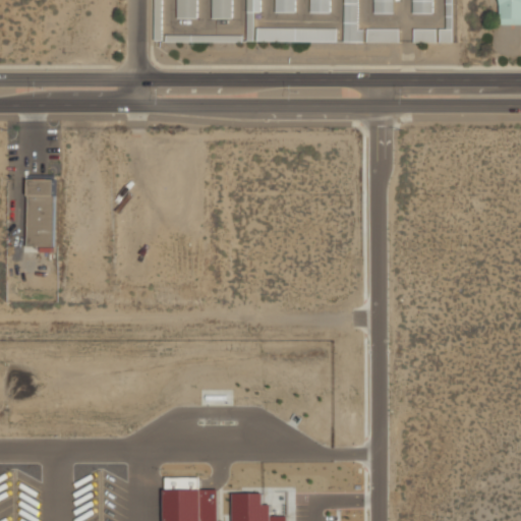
[(164,0),(156,0),(156,38),(164,38),(164,0)]
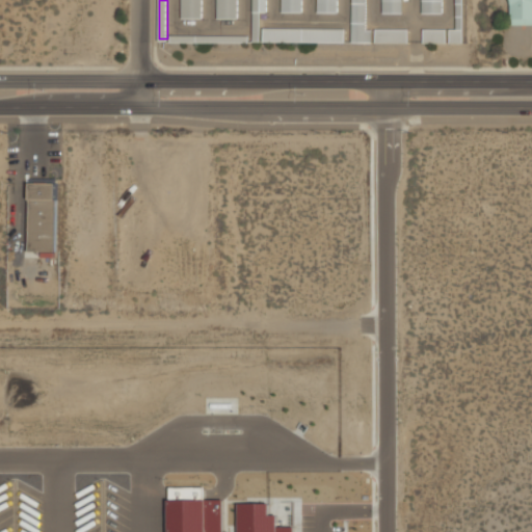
[(203,0),(182,0),(182,18),(203,18),(203,0)]
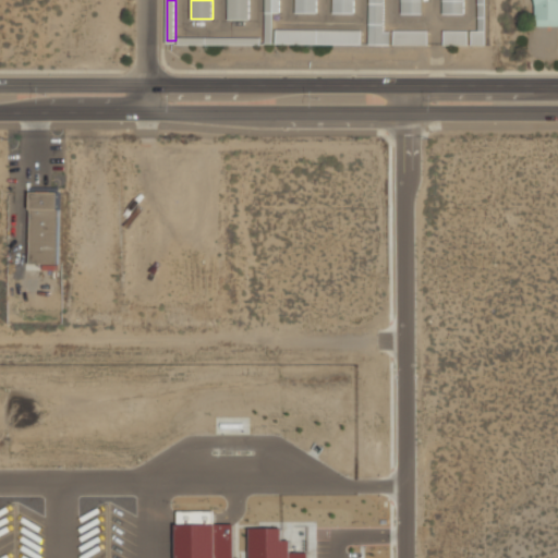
[(228,0),(228,19),(250,19),(250,0),(228,0)]
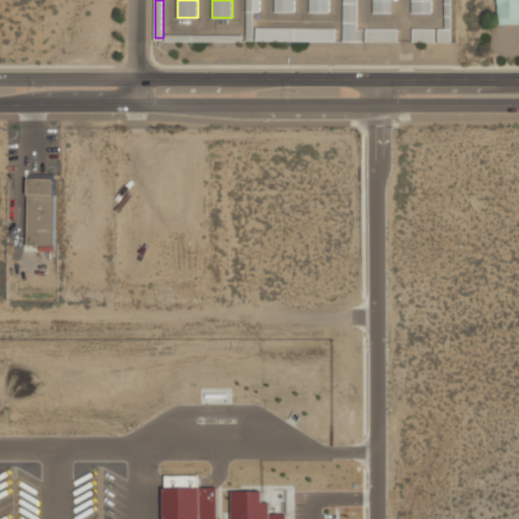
[(246,0),(246,39),(254,39),(254,11),(261,11),(261,0),(246,0)]
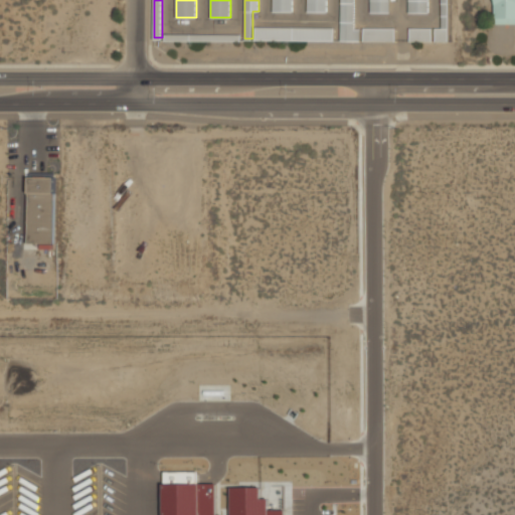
[(293,0),(274,0),(274,11),(293,11),(293,0)]
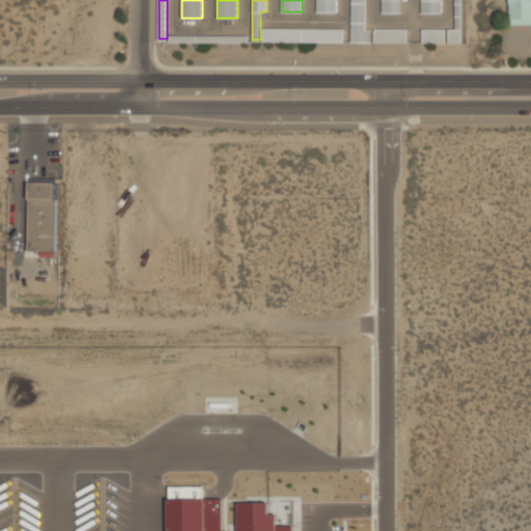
[(338,0),(317,0),(317,12),(338,12),(338,0)]
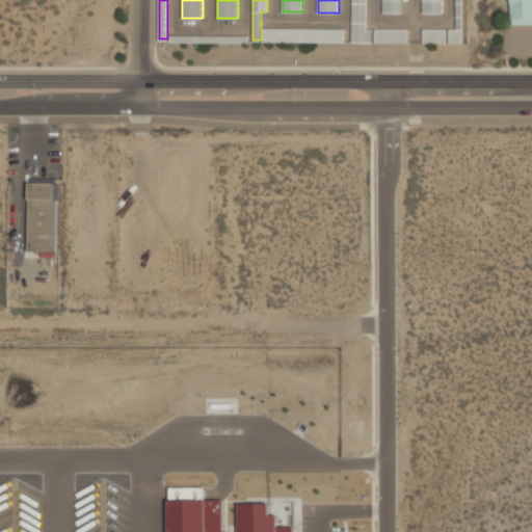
[(352,0),(352,42),(368,42),(368,0),(352,0)]
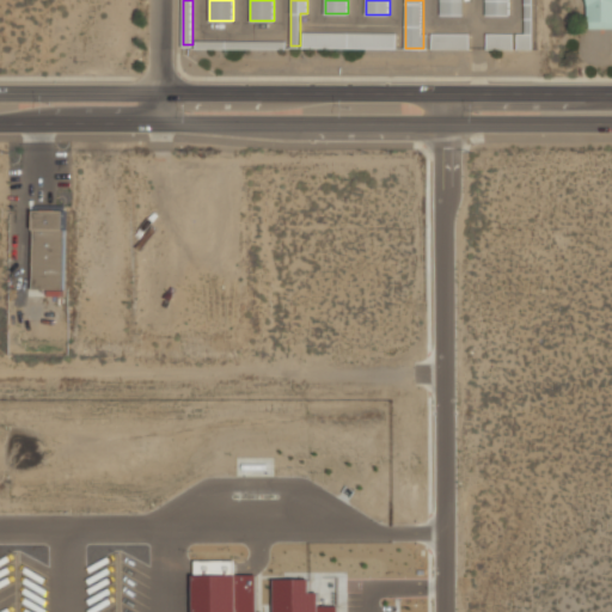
[(464,0),(440,0),(440,14),(464,14),(464,0)]
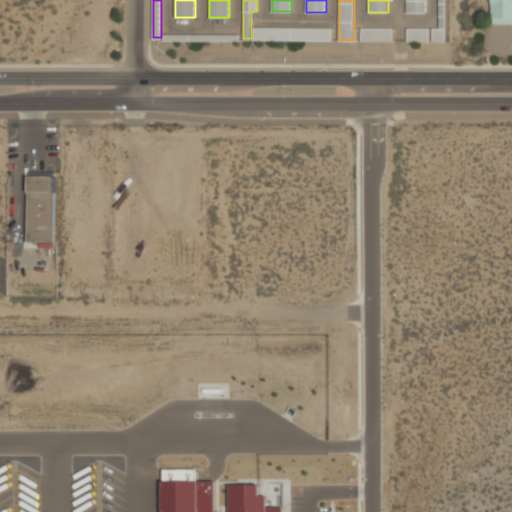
[(405,0),(405,12),(426,12),(426,0),(405,0)]
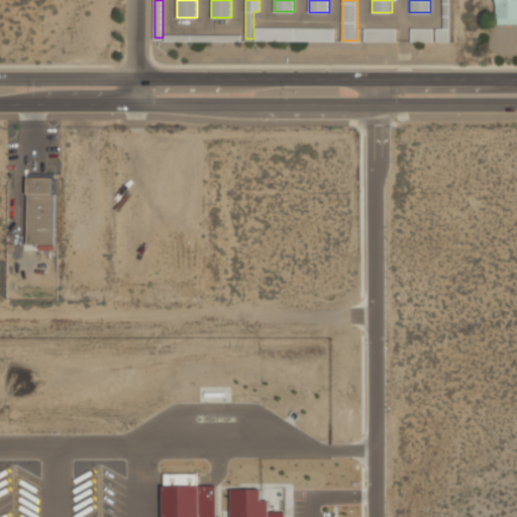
[(516,0),(497,0),(497,23),(516,23),(516,0)]
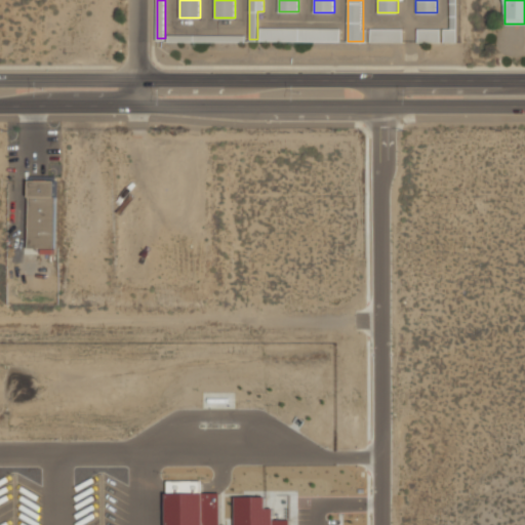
[(340,40),(340,27),(259,27),(259,40),(340,40)]
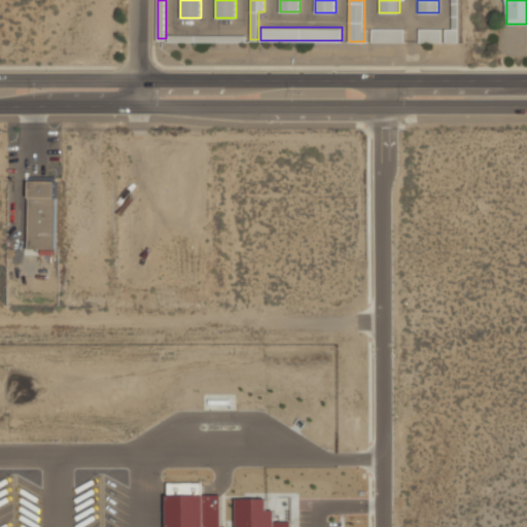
[(446,41),(458,41),(458,27),(446,27),(446,41)]
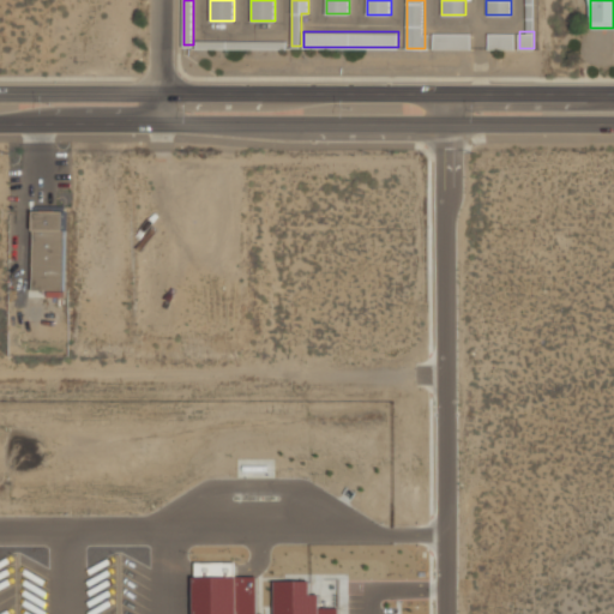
[(471,32),(433,32),(433,48),(471,48),(471,32)]
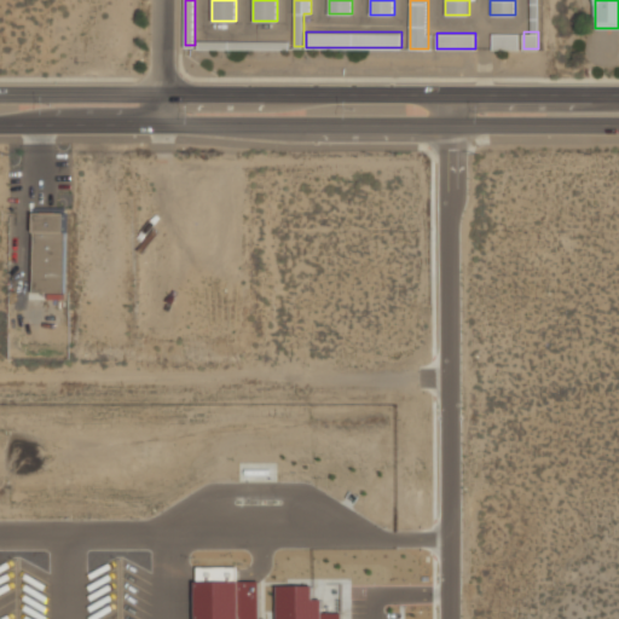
[(520,33),(492,33),(492,50),(520,50),(520,33)]
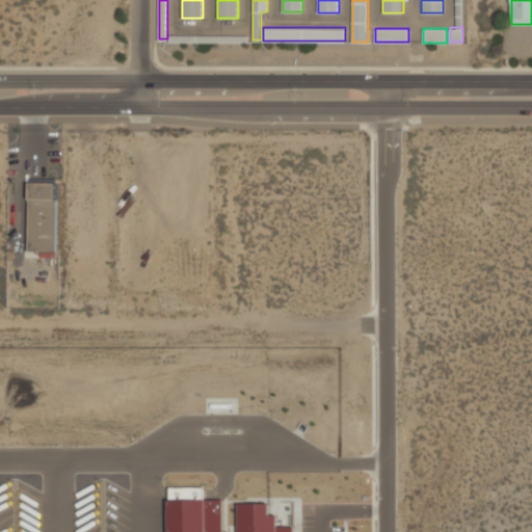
[(56,181),(29,181),(29,251),(56,251),(56,181)]
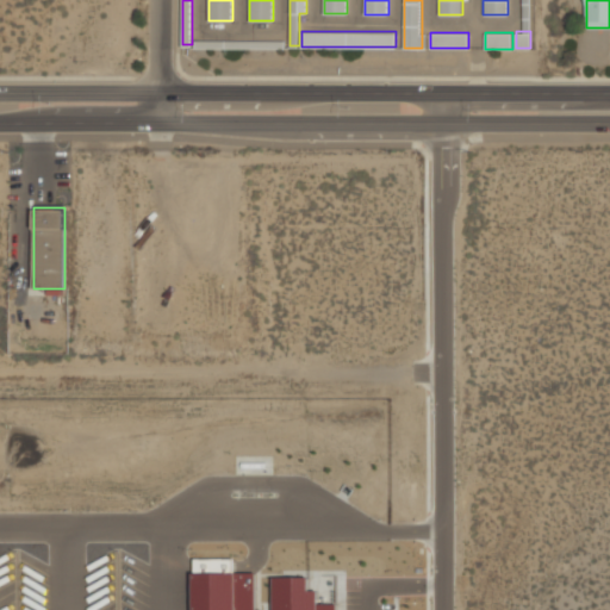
[(186,572),(186,609),(249,609),(249,572),(186,572)]
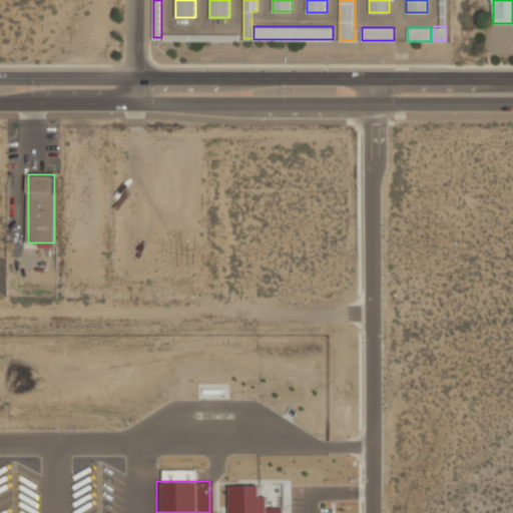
[(223,485),(223,512),(284,512),(284,507),(262,507),(262,485),(223,485)]
